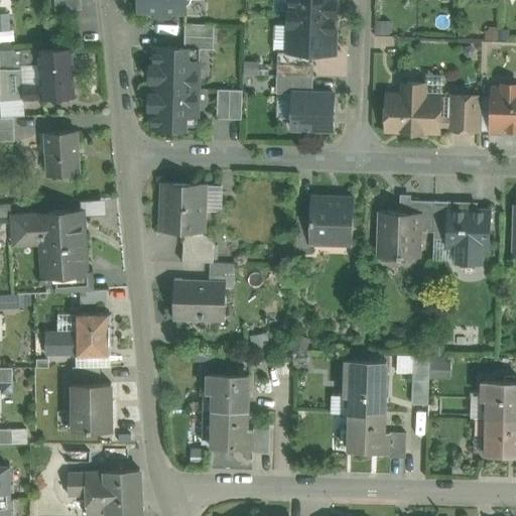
[(51,0),(52,8),(83,8),(82,0),(51,0)]
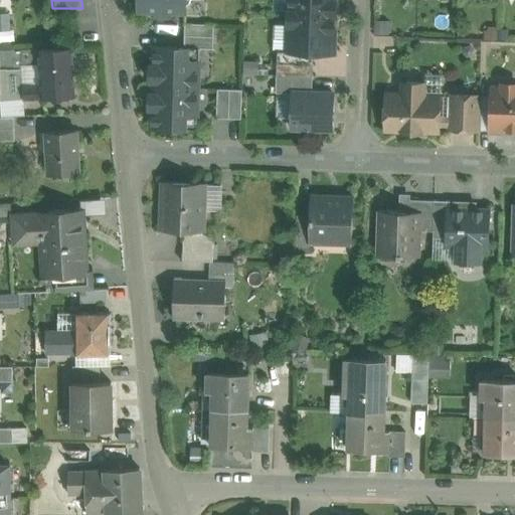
[(139,0),(139,10),(157,10),(157,15),(169,15),(169,11),(185,11),(186,7),(190,2),(190,0),(139,0)]
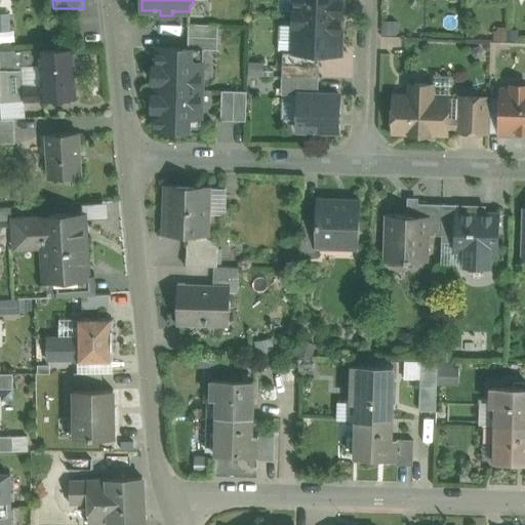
[(293,0),(293,11),(342,13),(342,0),(293,0)]
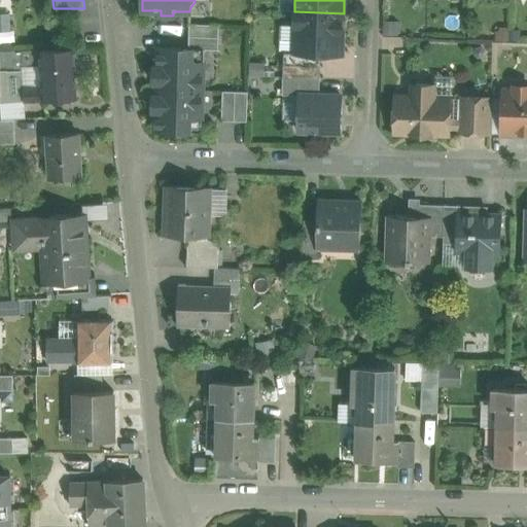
[(11,11),(0,11),(0,31),(12,31),(11,11)]
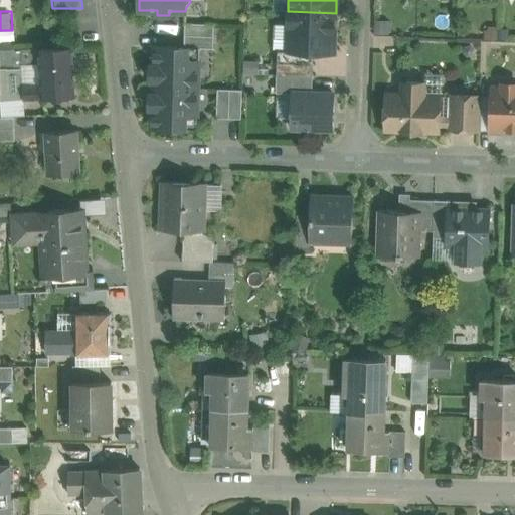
[(336,13),(288,11),(287,50),(287,51),(314,52),(335,53),(336,13)]
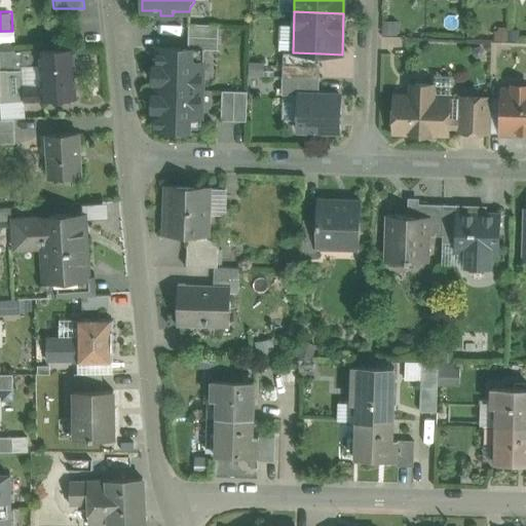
[(397,21),(382,20),(382,35),(397,35),(397,21)]
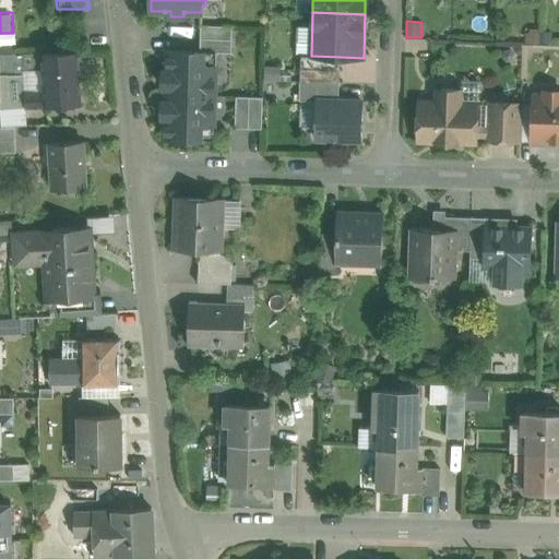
[(233,26),(201,25),(200,51),(217,52),(232,54),(233,26)]
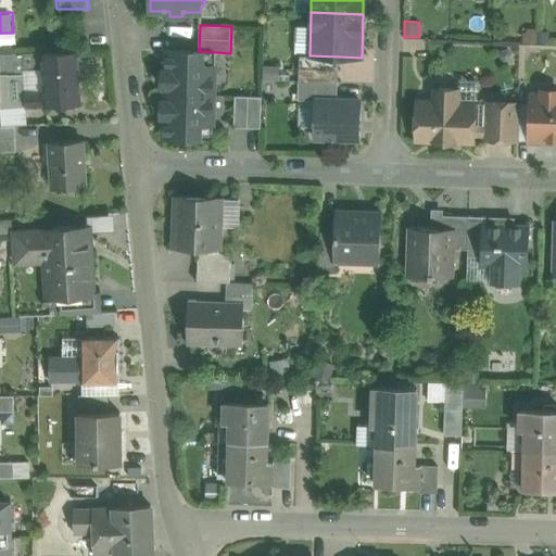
[(538,27),(522,27),(522,42),(538,43),(538,27)]
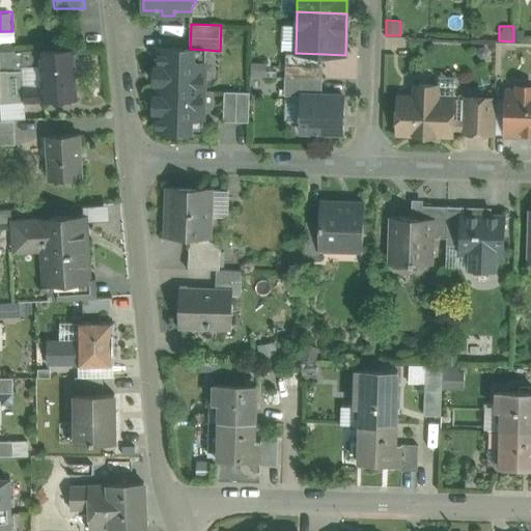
[(12,31),(0,31),(0,49),(17,49),(16,31),(12,31)]
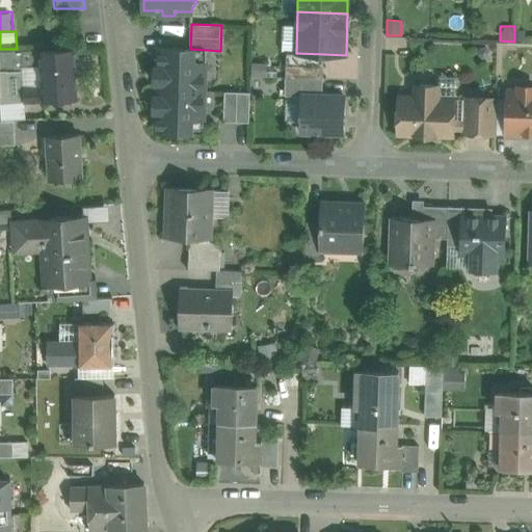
[(42,65),(23,67),(24,71),(15,71),(15,72),(4,72),(6,104),(25,103),(78,100),(78,99),(75,49),(42,50),(42,65)]
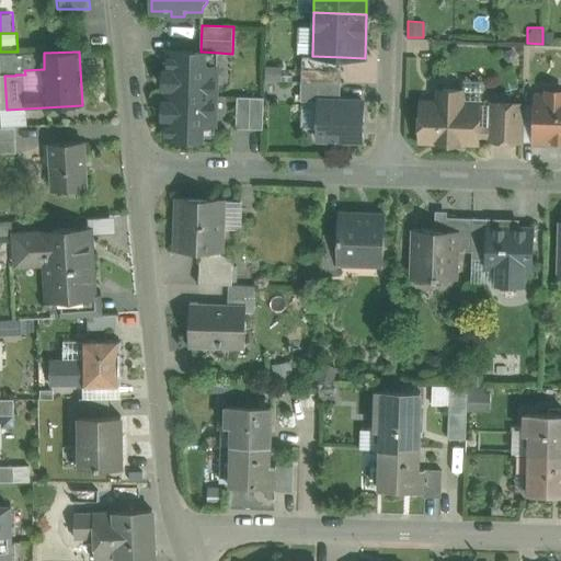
[(201,52),(168,52),(167,71),(164,71),(164,88),(167,88),(167,94),(216,96),(218,53),(208,53),(201,52)]
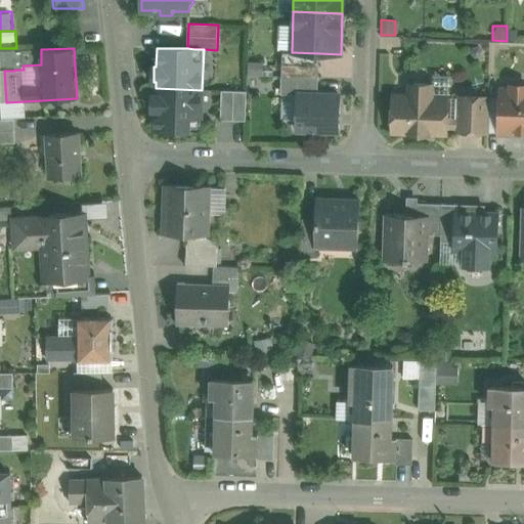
[(41,49),(22,50),(23,62),(23,66),(41,64),(41,49)]
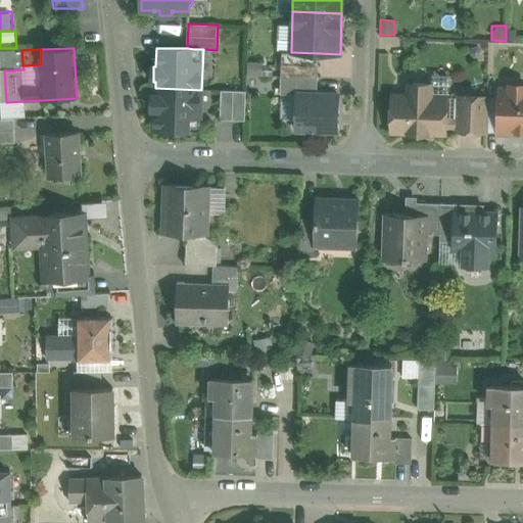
[(21,50),(0,50),(0,67),(0,70),(4,70),(14,70),(14,69),(14,62),(22,62),(21,50)]
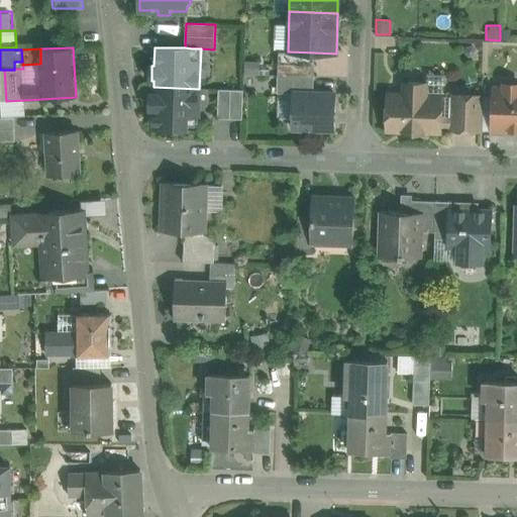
[(315,53),(288,52),(288,50),(279,50),(278,76),(314,77),(315,53)]
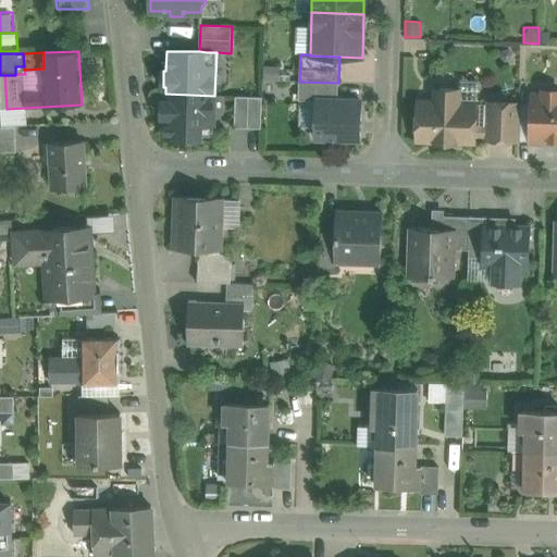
[(15,126),(27,126),(26,108),(7,109),(4,75),(0,75),(3,127),(15,126)]
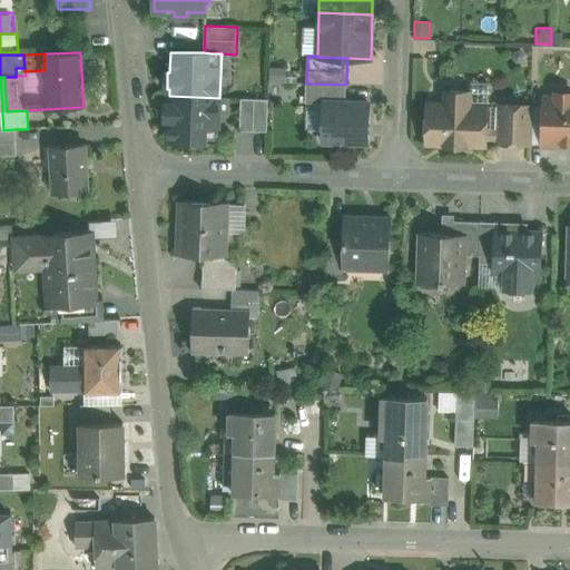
[(493,79),(471,78),(470,91),(470,105),(487,106),(492,106),(493,79)]
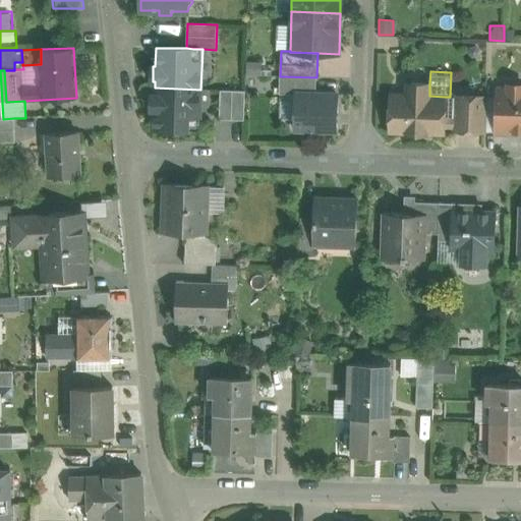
[(316,77),(280,76),(280,94),(297,95),(297,93),(316,94),(316,77)]
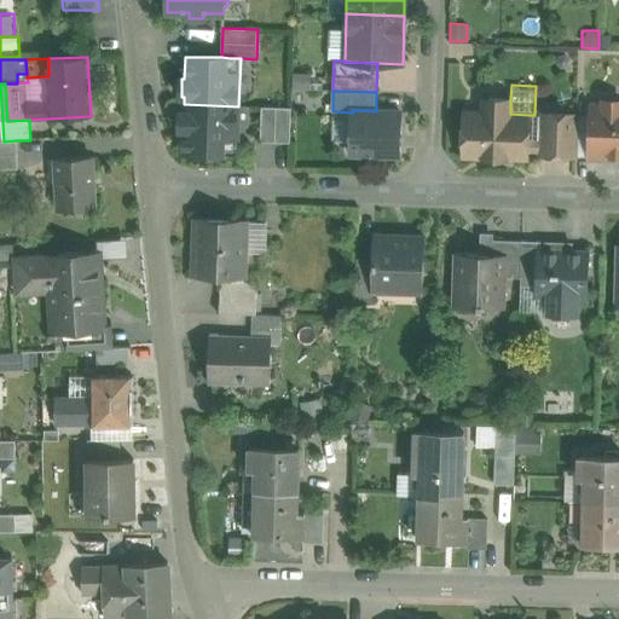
[(510,99),(485,98),(484,114),(466,113),(464,156),(527,158),(527,151),(542,151),(542,140),(527,140),(528,115),(510,114),(510,99)]
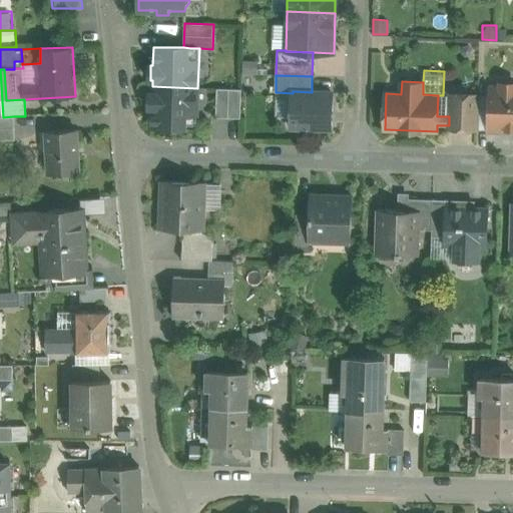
[(491,82),(490,95),(500,95),(501,83),(491,82)]
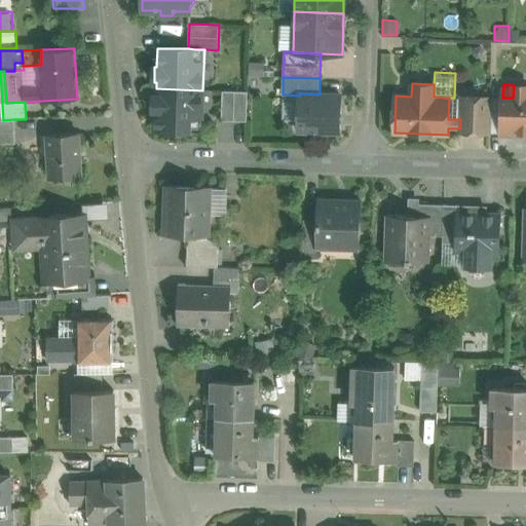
[(525,85),(514,85),(513,98),(502,98),(501,133),(525,133),(525,85)]
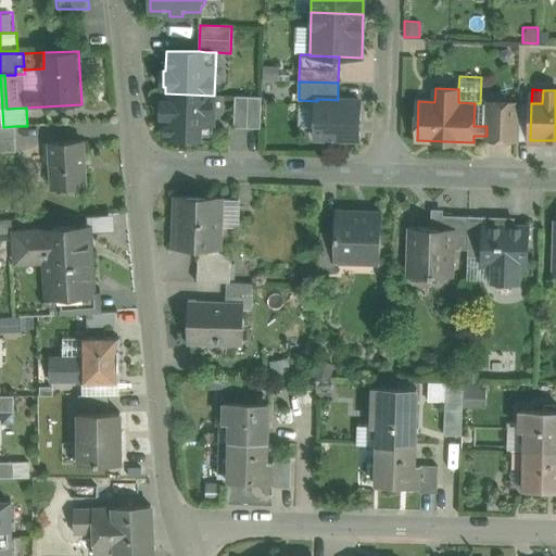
[(214,96),(165,93),(165,100),(162,100),(162,117),(164,117),(164,137),(213,139),(214,96)]
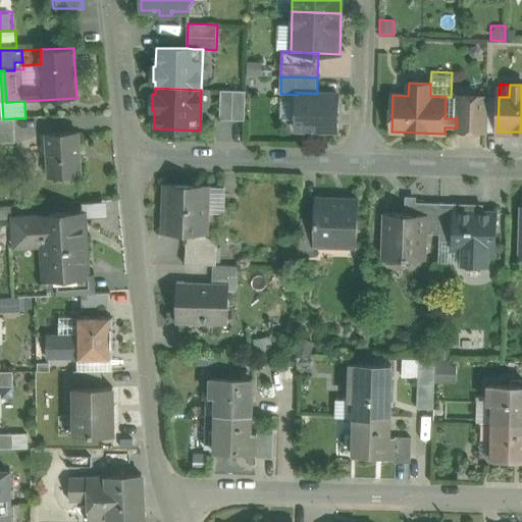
[(246,91),(221,90),(220,119),(245,120),(246,91)]
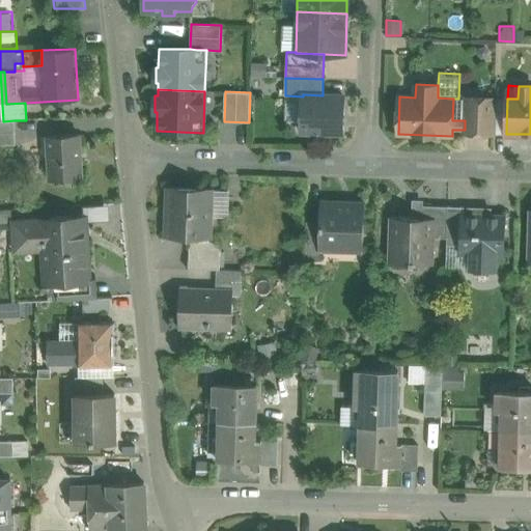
[(323,95),(303,94),(303,96),(302,122),(302,132),(343,133),(344,96),(323,95)]
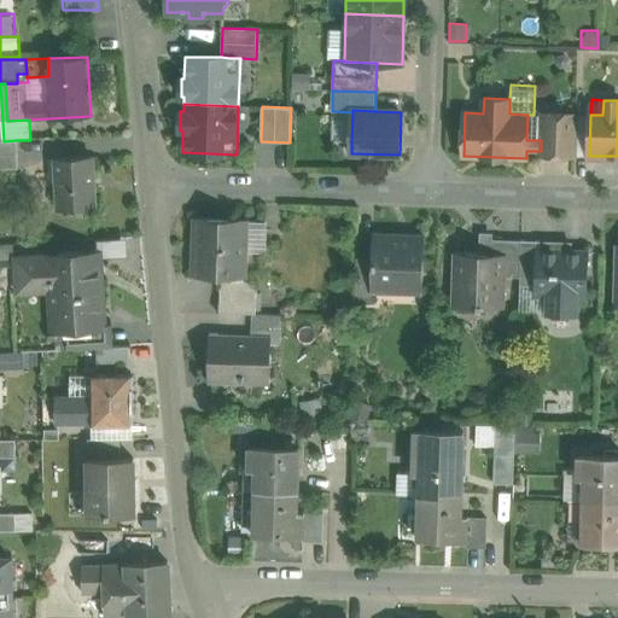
[(332,111),(331,143),(351,143),(353,112),(332,111)]
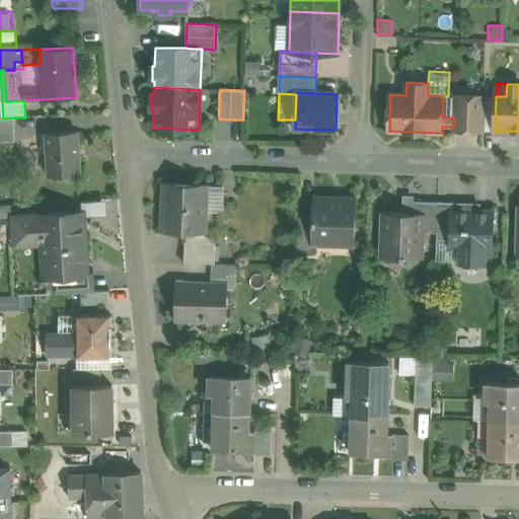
[(484,96),(455,95),(454,118),(454,127),(454,130),(483,131),(484,96)]
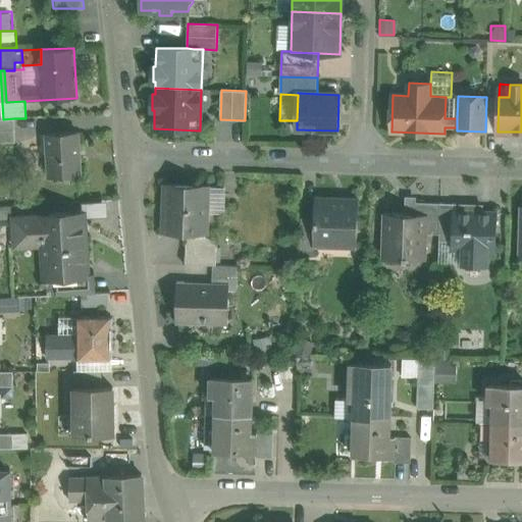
[(499,97),(486,97),(485,132),(498,132),(499,97)]
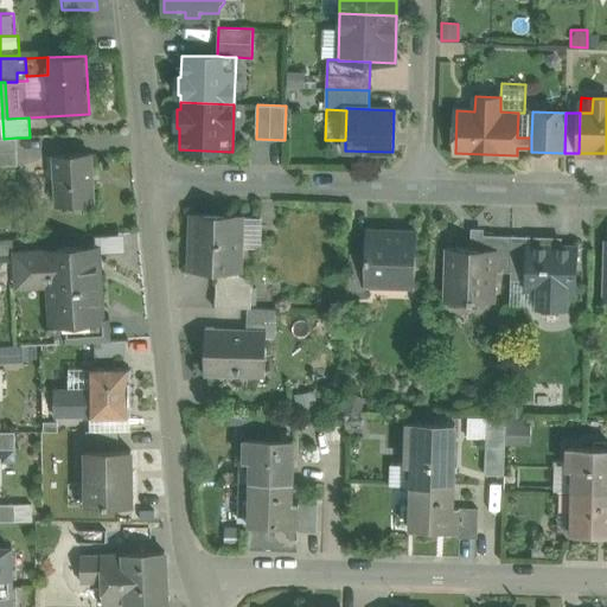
[(4,139),(0,138),(0,166),(18,166),(17,138),(4,139)]
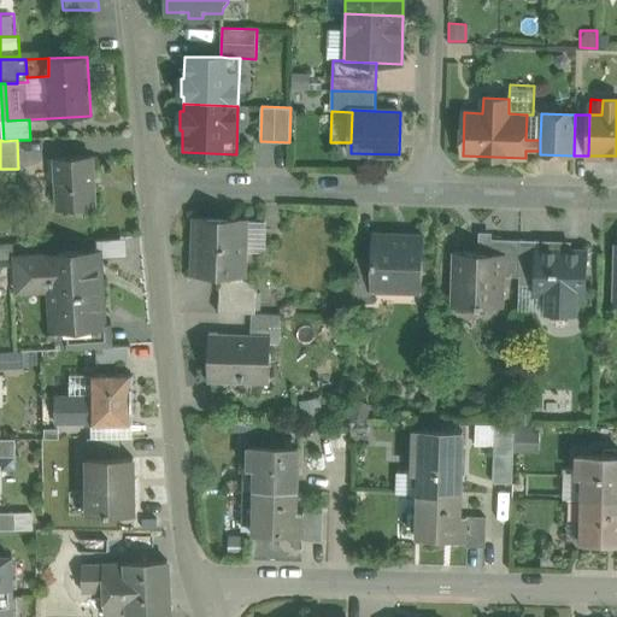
[(93,156),(56,158),(57,164),(58,186),(59,209),(95,207),(93,156)]
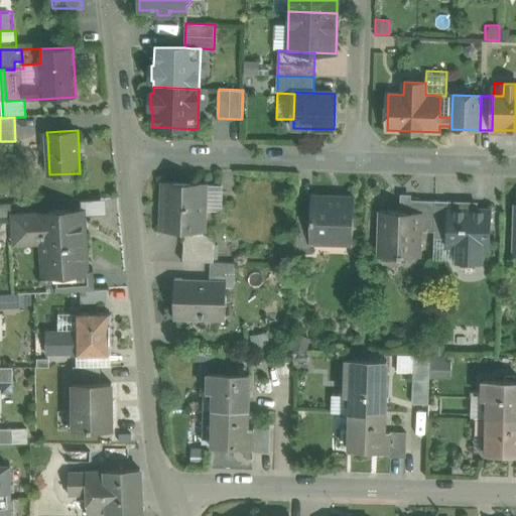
[(47,137),(37,137),(38,155),(48,155),(47,137)]
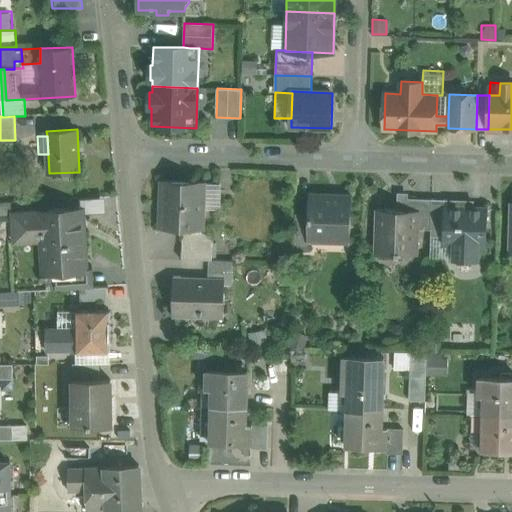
[(204,183),(162,182),(161,227),(202,228),(204,183)]
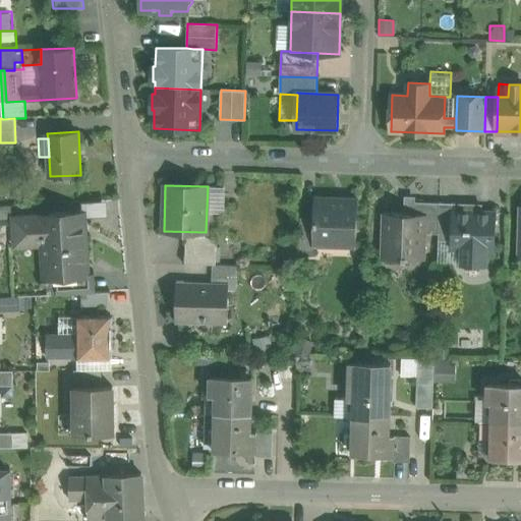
[(339,199),(315,198),(314,217),(313,242),(316,242),(342,243),(342,247),(356,247),(358,200),(355,200),(355,203),(339,203),(339,199)]
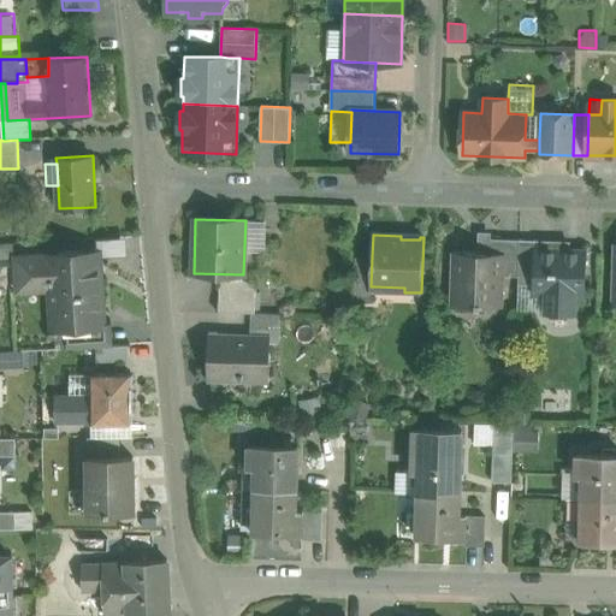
[(490,254),(456,252),(454,304),(475,304),(475,306),(480,306),(499,306),(502,276),(503,240),(490,240),(490,254)]
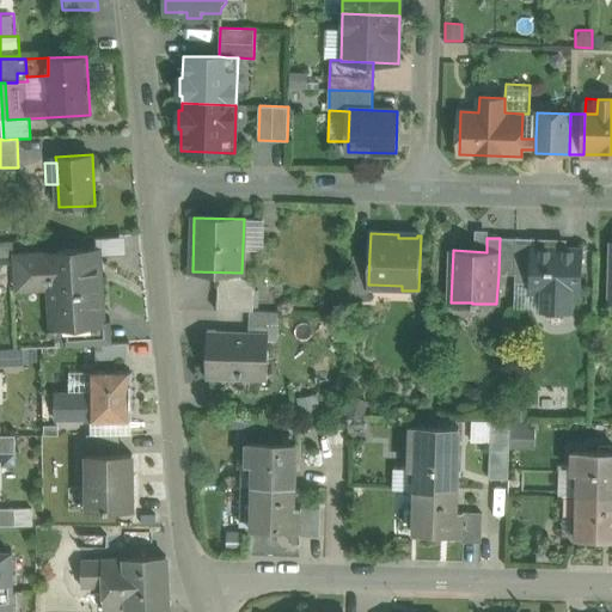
[(516,238),(500,238),(499,274),(515,274),(516,238)]
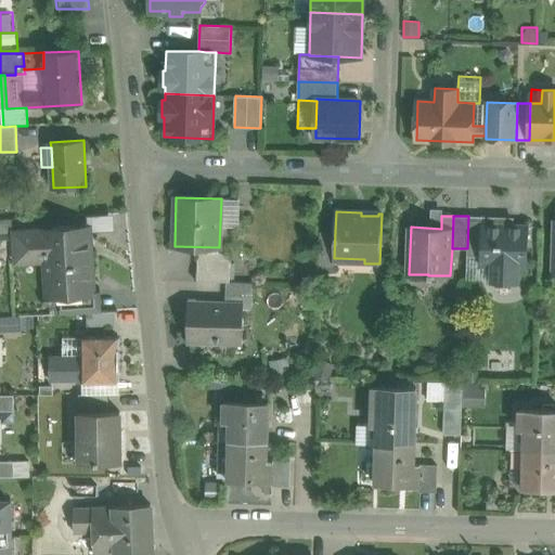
[(485,217),(468,216),(467,248),(481,249),(482,226),(485,224),(485,217)]
